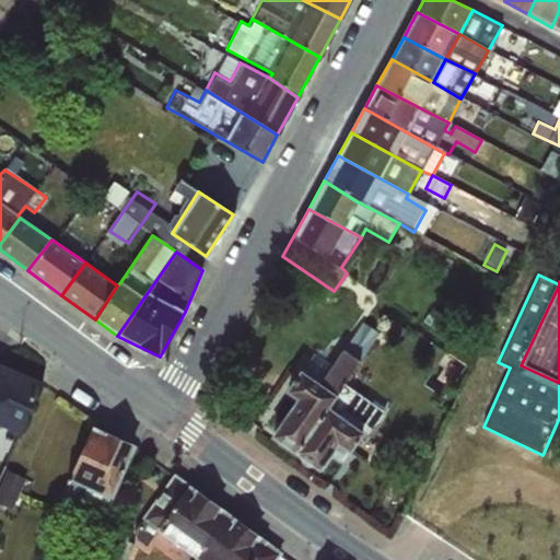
[(294,455),(346,383),(372,341),(357,330),(331,364),(313,353),(283,393),(294,400),(269,438),(294,455)]
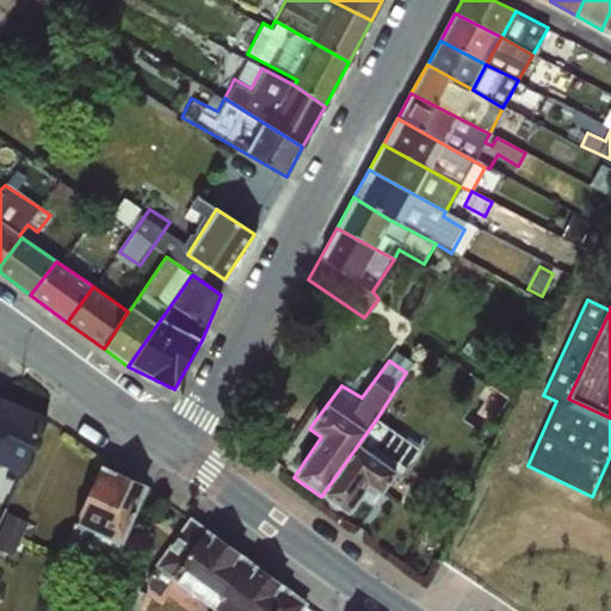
[(23,471),(45,418),(0,397),(0,463),(1,463),(23,471)]
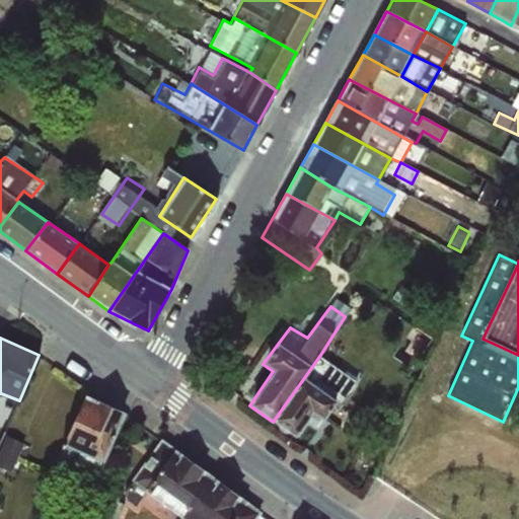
[(320,355),(273,422),(293,436),(295,438),(312,414),(323,421),(337,401),(340,403),(356,381),(320,355)]
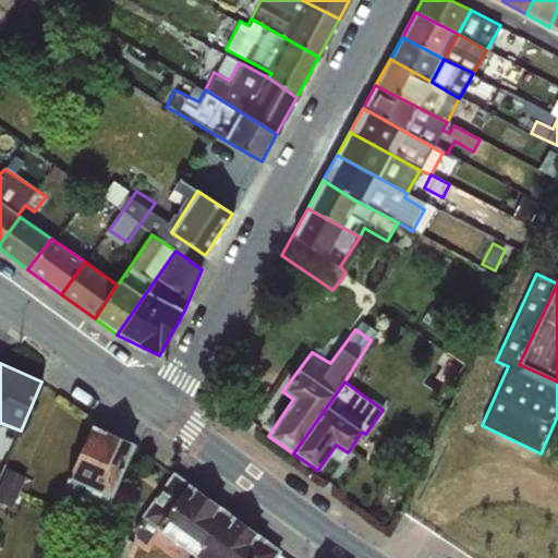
[(67,478),(111,498),(132,446),(92,427),(67,478)]
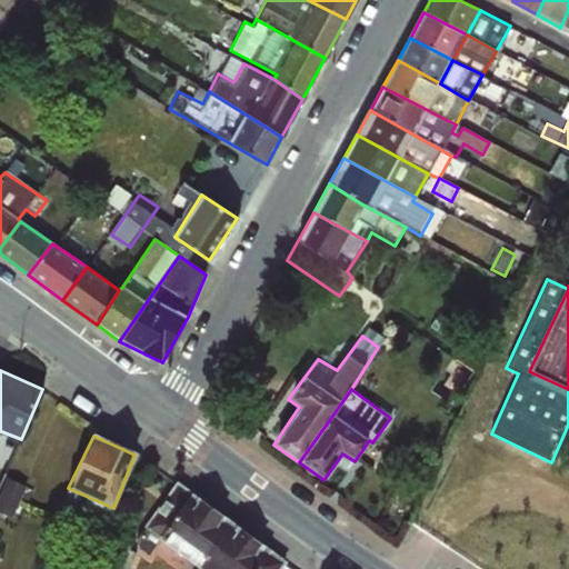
[(278,538),(185,480),(155,529),(219,568),(283,568),(291,558),(272,546),(278,538)]
